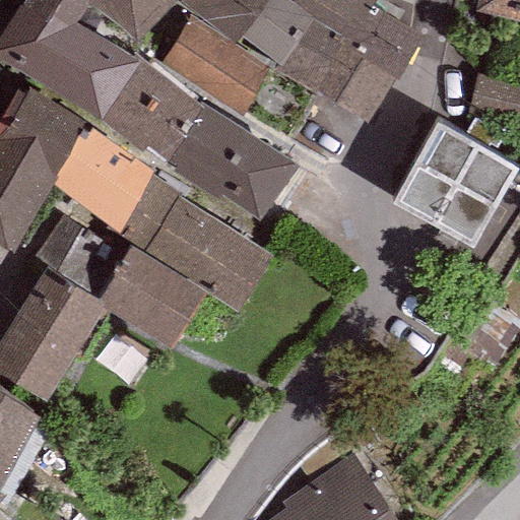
[(88,3),(84,0),(21,0),(0,33),(0,60),(90,114),(101,118),(140,56),(135,51),(132,55),(74,24),(88,3)]
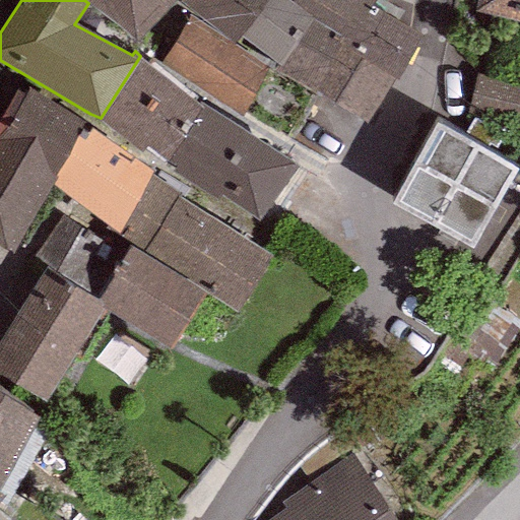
[(84,0),(88,3),(137,39),(173,0),(84,0)]
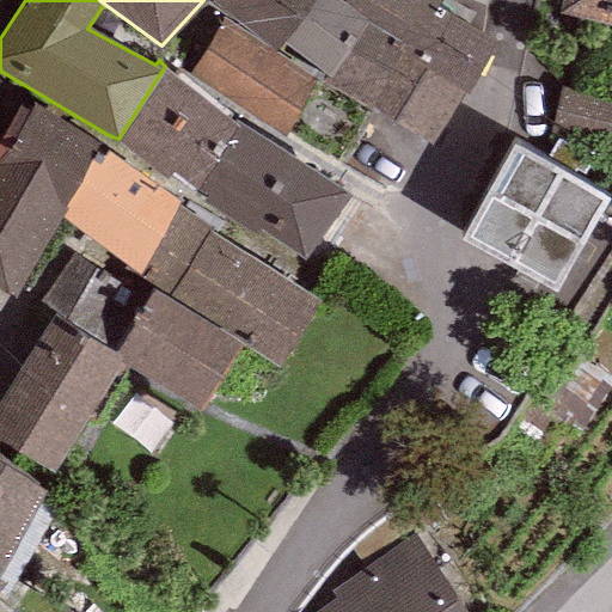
[(342,2),(338,0),(213,0),(275,48),(282,41),(325,77),(367,22),(368,18),(342,2)]
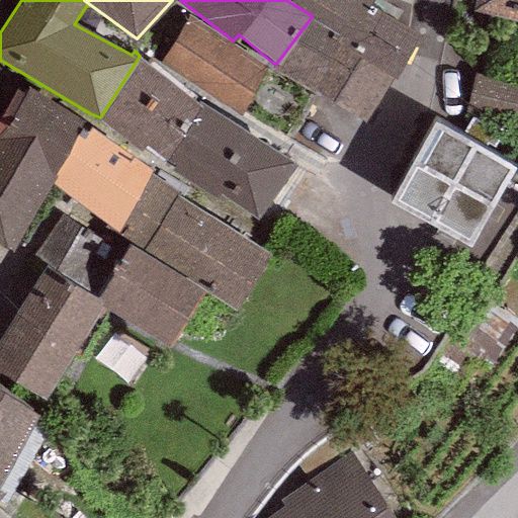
[(289,0),(289,2),(312,15),(311,18),(342,37),(338,44),(394,78),(421,33),(369,2),(370,0),(289,0)]
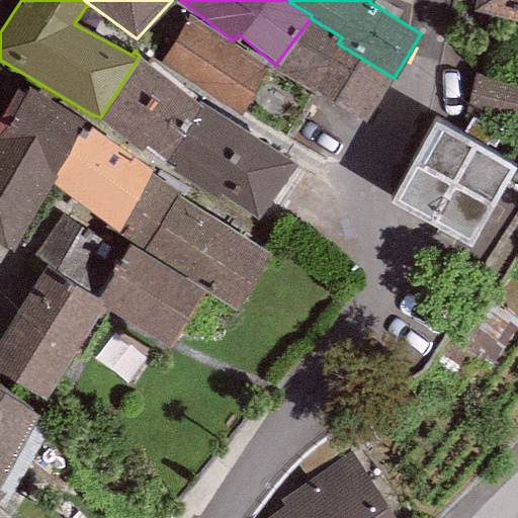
[(517,0),(476,0),(475,8),(517,18),(517,0)]
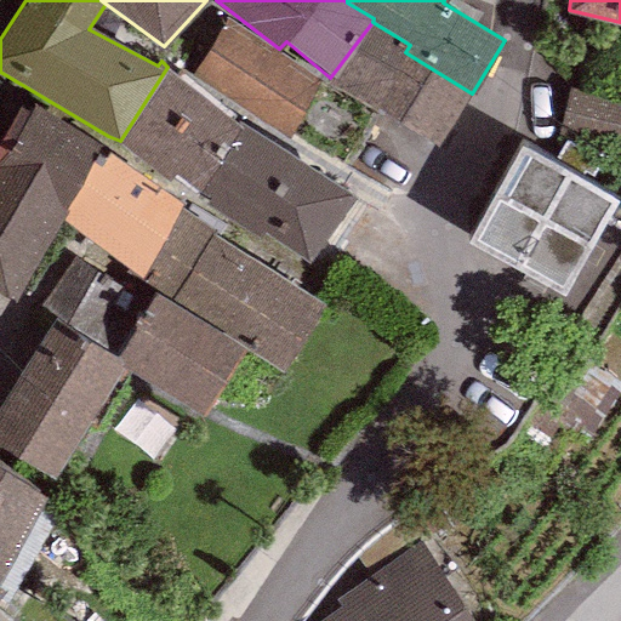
[(288,132),(322,79),(227,17),(198,63),(227,81),(222,89),(288,132)]
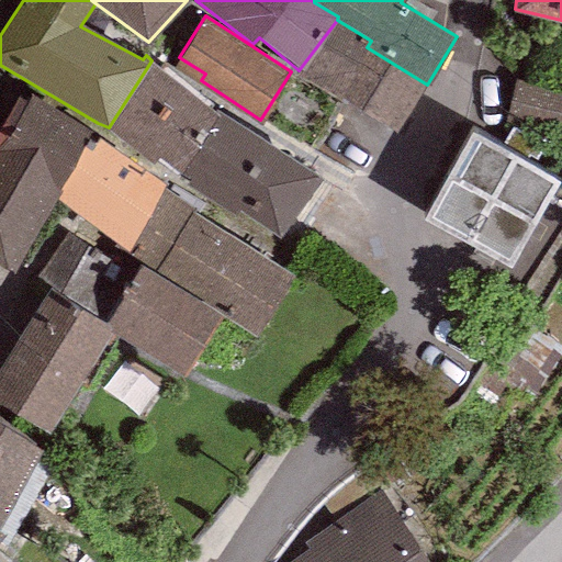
[(371,41),(337,20),(299,70),(295,74),(398,132),(427,85),(367,47),(371,41)]
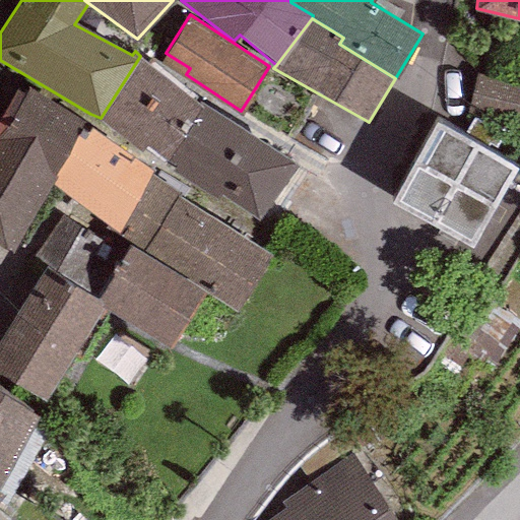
[(203,104),(140,56),(101,118),(164,167),(203,104)]
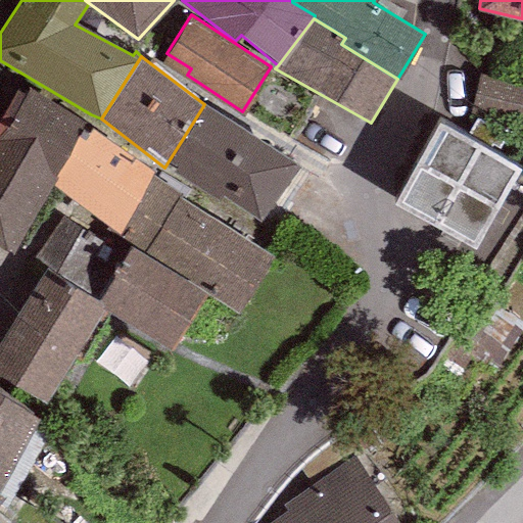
[(522,76),(489,69),(481,112),(522,120),(522,76)]
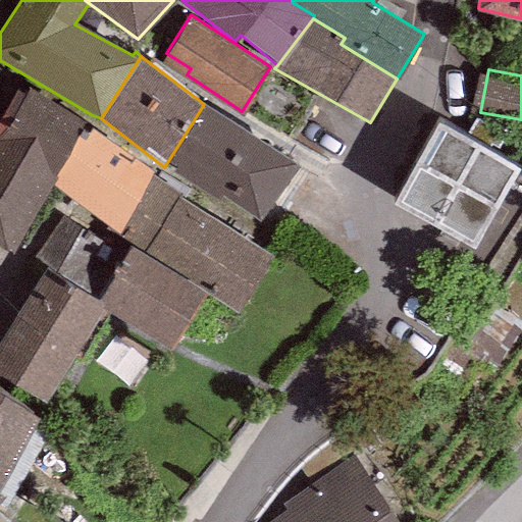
[(0,243),(14,252),(86,121),(28,87),(24,94),(16,90),(0,118),(0,243)]
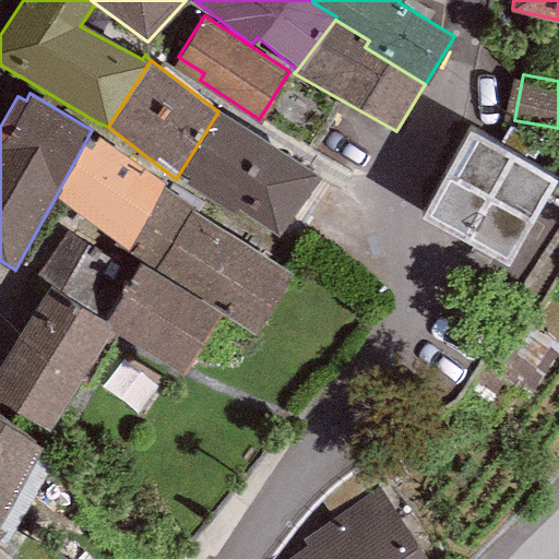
[(321,175),(218,111),(176,179),(277,244),(321,175)]
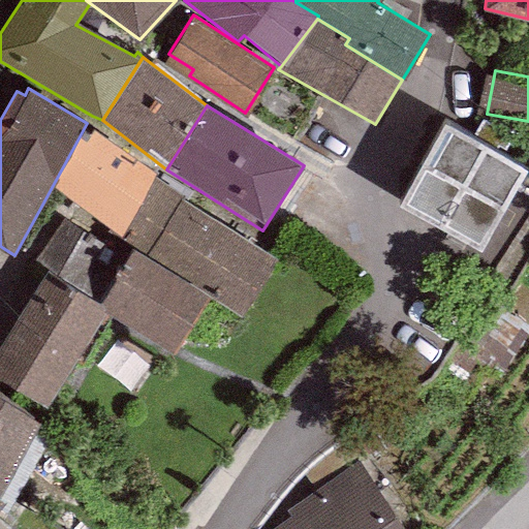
[(484,251),(527,168),(441,124),(398,207),(484,251)]
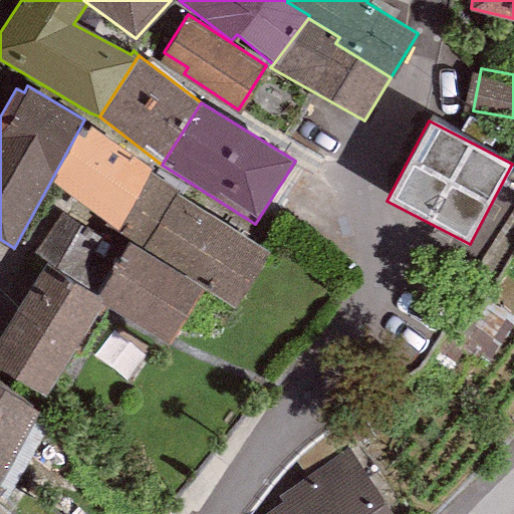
[(268,250),(148,174),(113,227),(234,303),(268,250)]
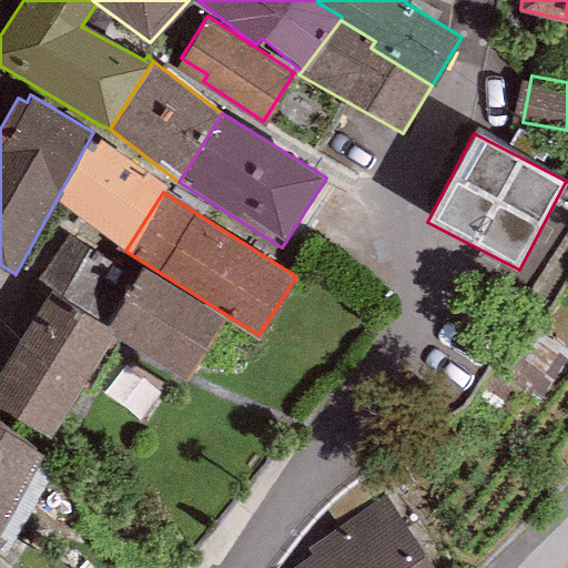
[(223,317),(141,267),(105,326),(115,333),(114,336),(185,379),(223,317)]
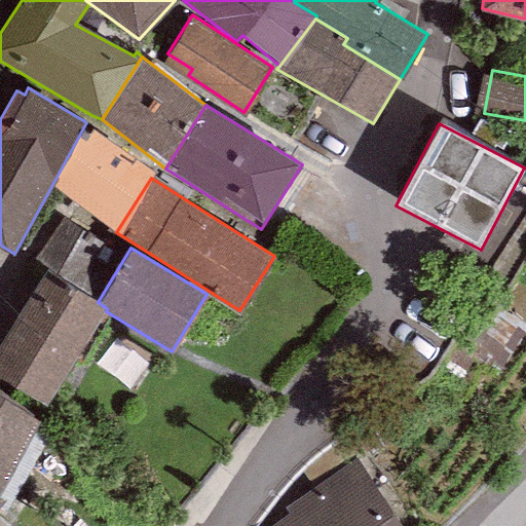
[(98,302),(43,269),(0,338),(0,379),(45,408),(106,311),(107,308),(98,302)]
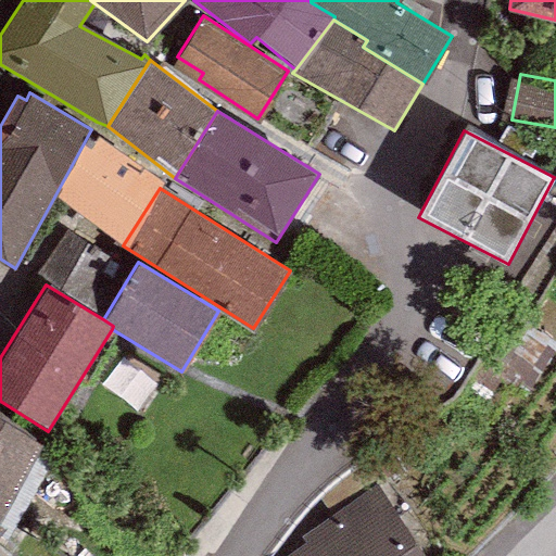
[(0,513),(40,441),(0,414),(0,513)]
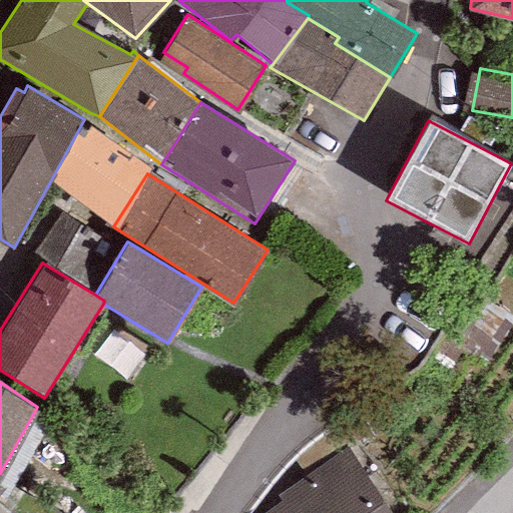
[(261,512),(394,512),(347,444),(277,493),(281,499),(261,512)]
